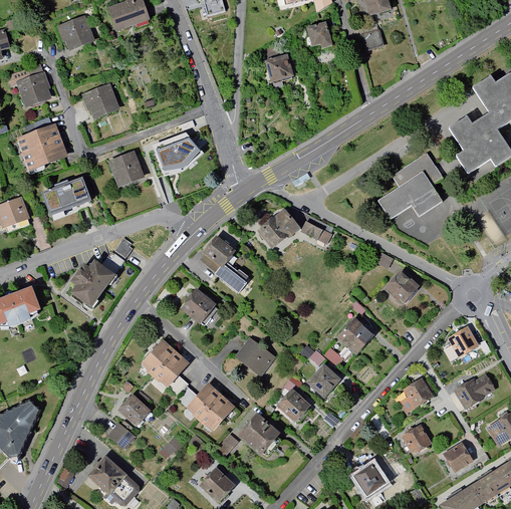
[(108,6),(115,28),(151,17),(145,0),(128,0),(108,6)]
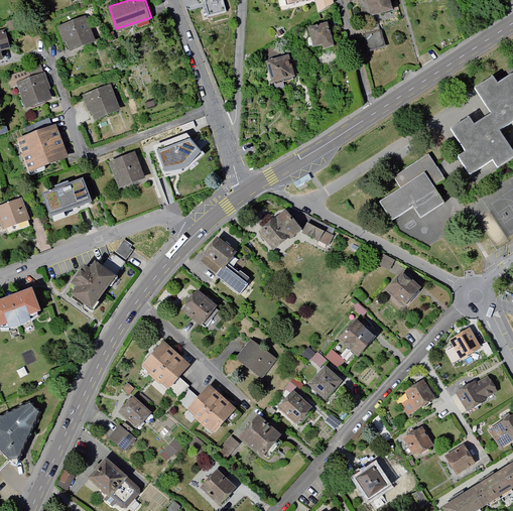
[(368,0),(372,12),(394,6),(392,0),(368,0)]
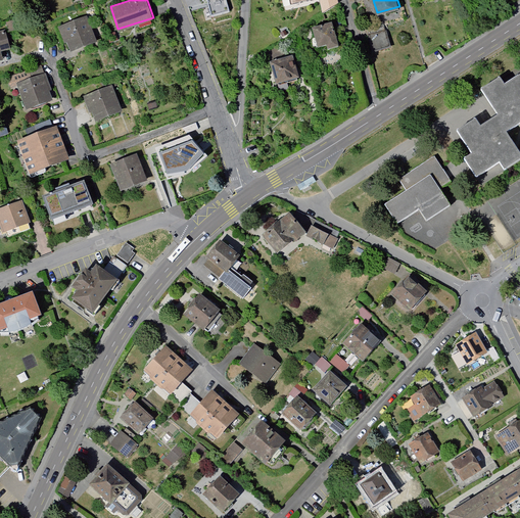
[(315,13),(318,18),(332,15),(331,6),(315,13)]
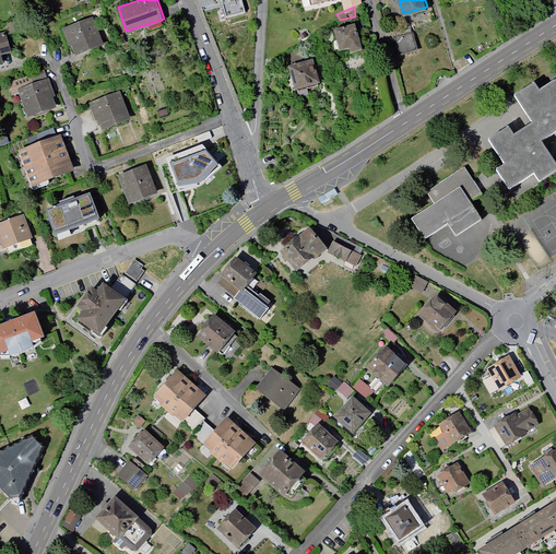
[(62,26),(73,56),(104,44),(93,14),(62,26)]
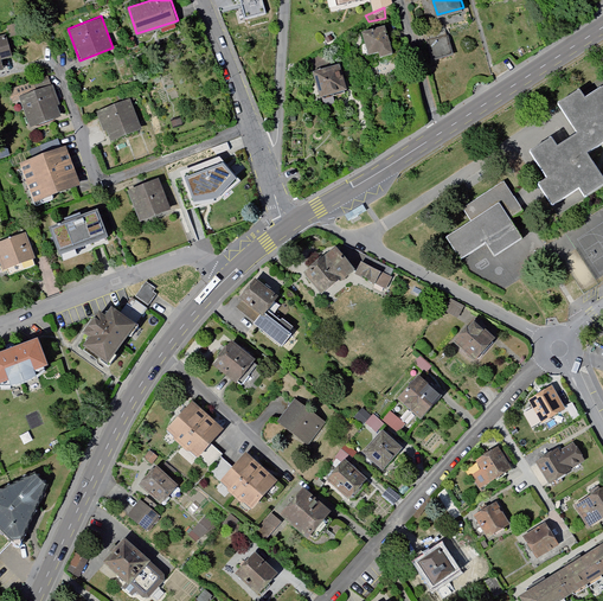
[(424,30),(432,58),(454,52),(446,24),(424,30)]
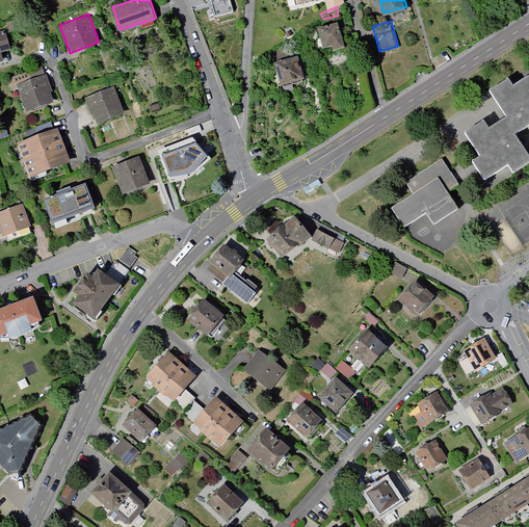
[(326,41),(327,47),(341,45),(337,24),(316,28),(316,31),(314,33),(313,35),(314,42),(316,43),(326,41)]
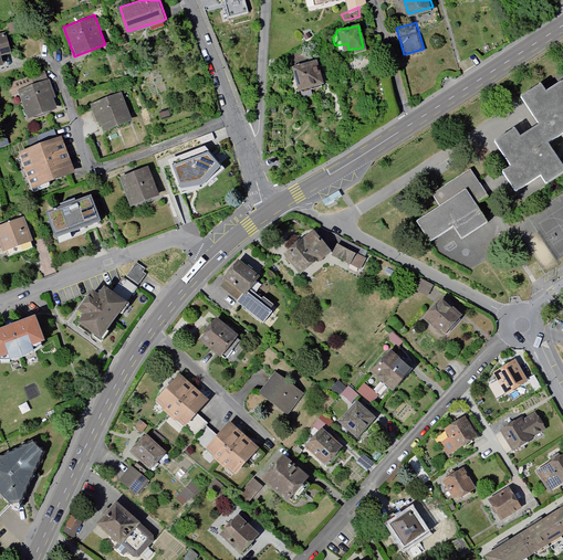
[(0,30),(0,65),(3,65),(0,54),(0,52),(11,50),(4,29),(0,30)]
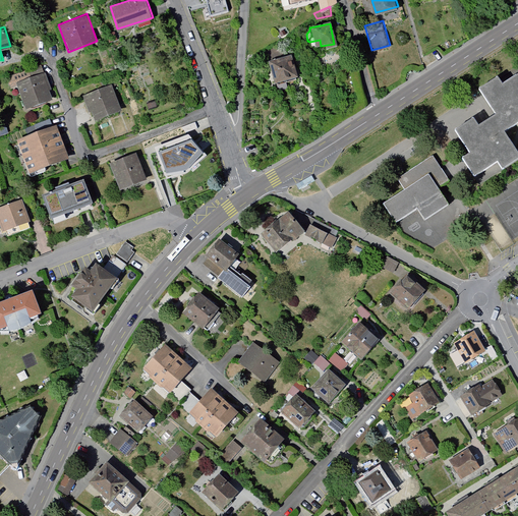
[(292,54),(269,60),(274,81),(274,82),(276,88),(279,89),(287,87),(287,84),(286,78),(297,75),(292,54)]
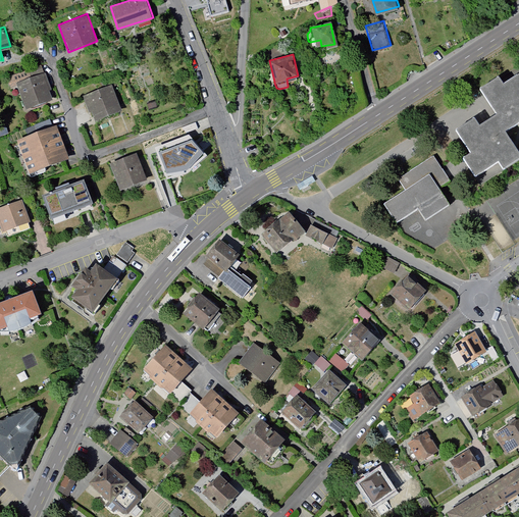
[(27,63),(29,71),(45,67),(43,59),(27,63)]
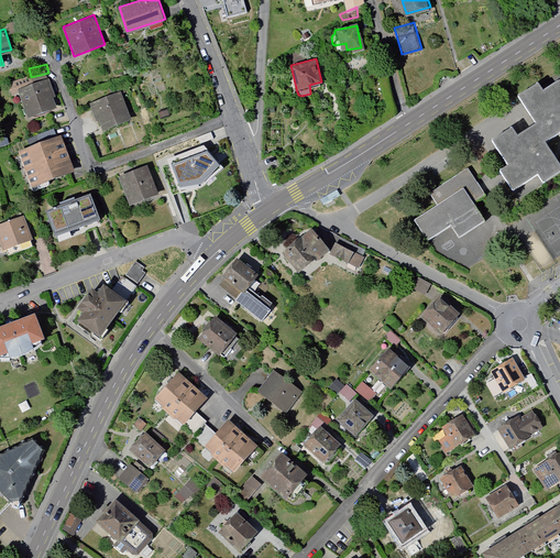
[(513,127),(489,144),(505,167),(495,174),(511,196),(536,177),(542,186),(559,174),(559,167),(542,144),(559,132),(559,77),(542,88),(541,87),(538,83),(514,100),(531,124),(518,134),(513,127)]
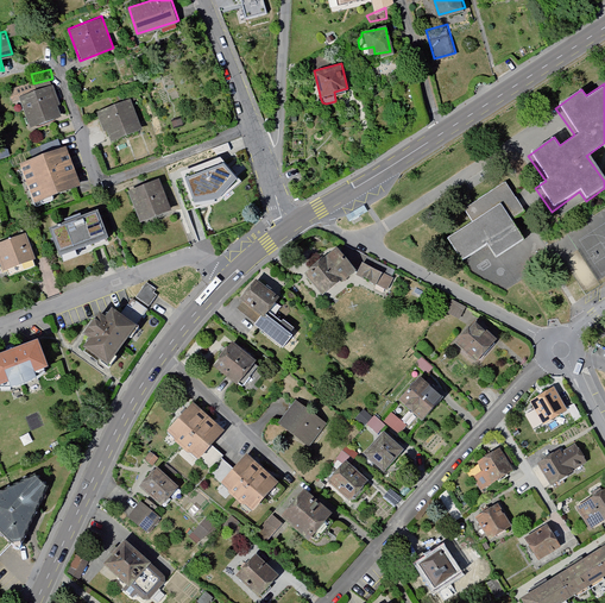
[(54,85),(18,96),(27,127),(63,115),(54,85)]
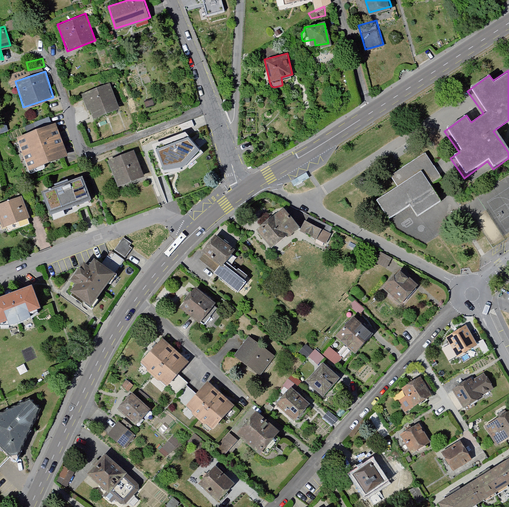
[(80,93),(90,119),(118,108),(108,82),(80,93)]
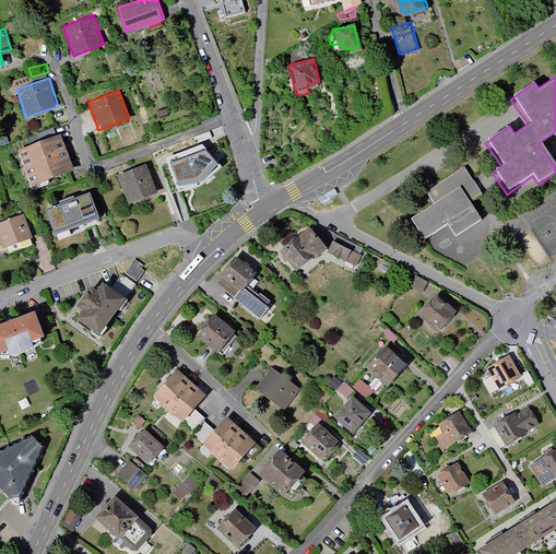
[(166,107),(158,109),(160,116),(168,114),(166,107)]
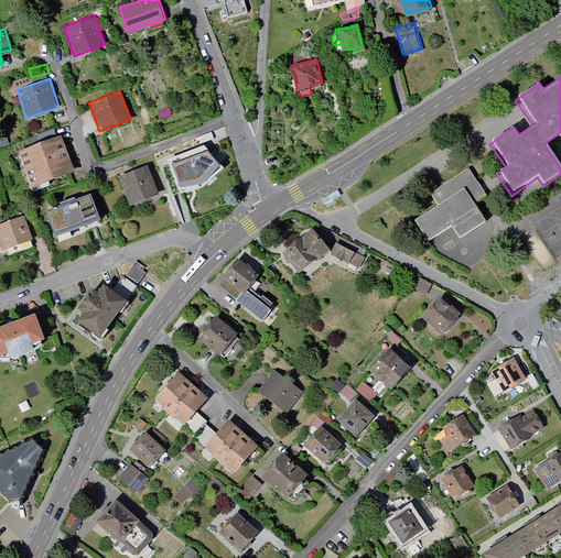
[(63,133),(14,151),(30,192),(78,174),(63,133)]
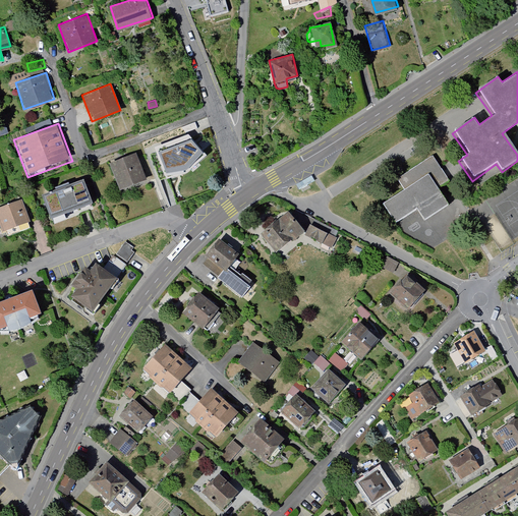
[(210,152),(191,132),(158,145),(171,178),(193,168),(210,152)]
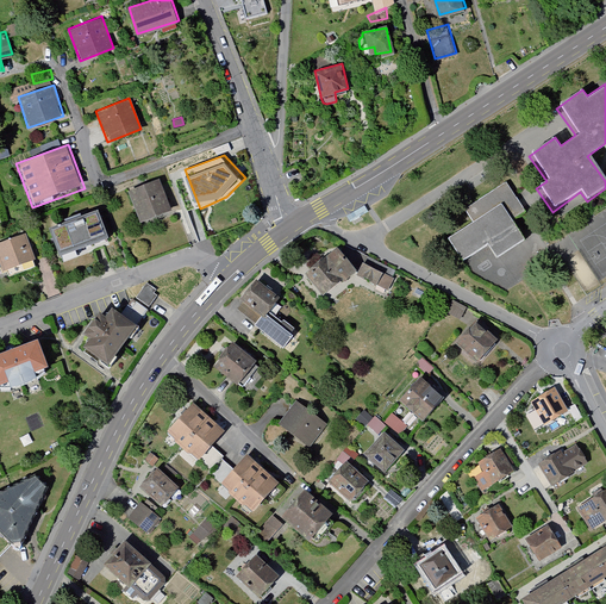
[(127,190),(137,220),(170,210),(161,179),(127,190)]
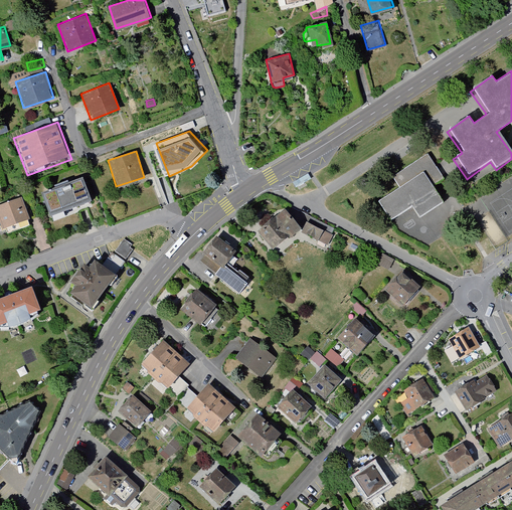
[(393,174),(400,185),(375,202),(391,226),(412,212),(418,221),(444,203),(434,188),(444,181),(424,153),(393,174)]
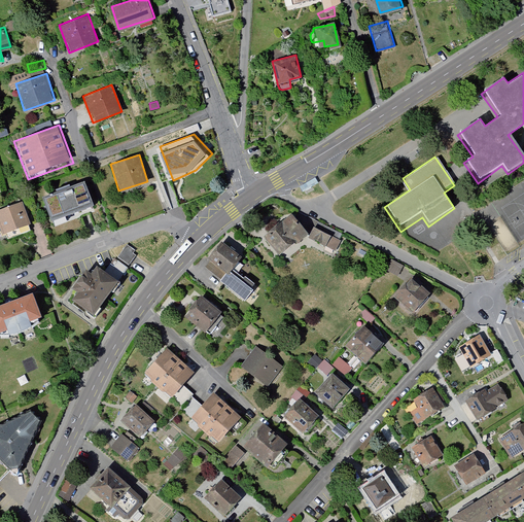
[(70,181),(54,187),(55,193),(41,198),(49,225),(66,219),(64,214),(93,205),(85,183),(71,187),(70,181)]
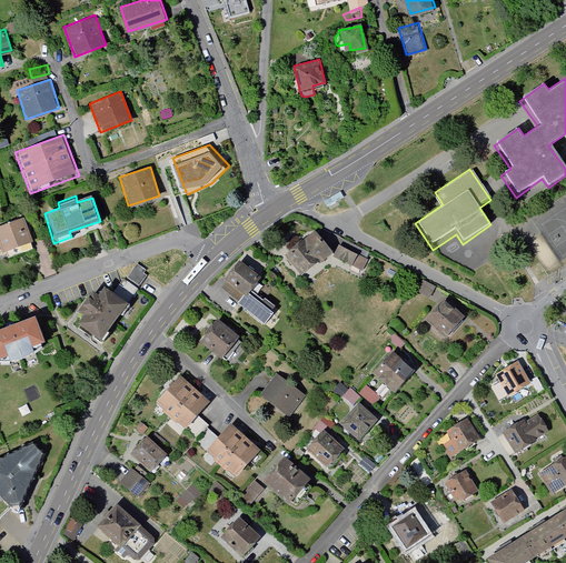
[(0,222),(0,234),(7,250),(37,238),(26,212),(0,222)]
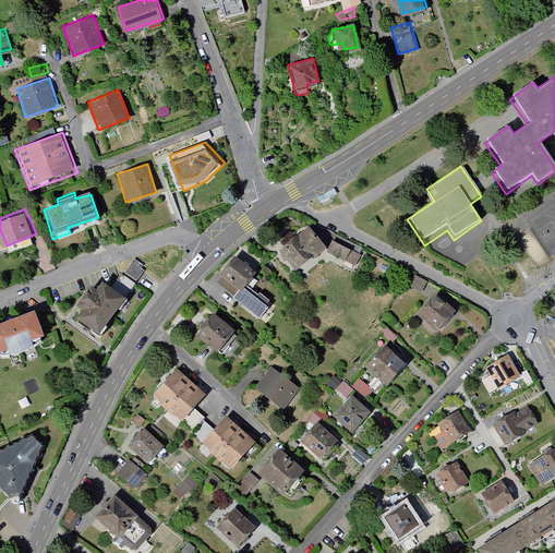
[(279,248),(296,268),(325,247),(310,226),(279,248)]
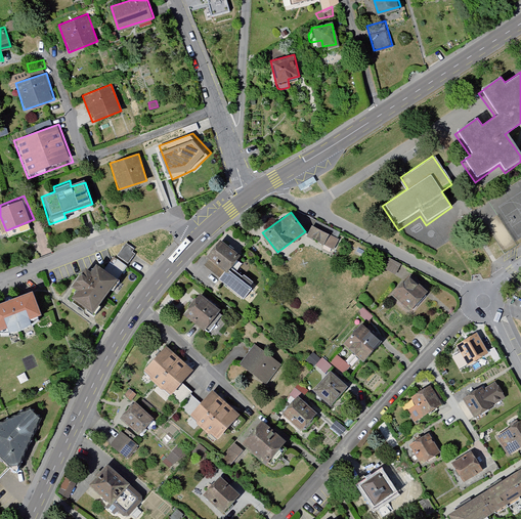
[(342,230),(315,218),(308,234),(335,247),(342,230)]
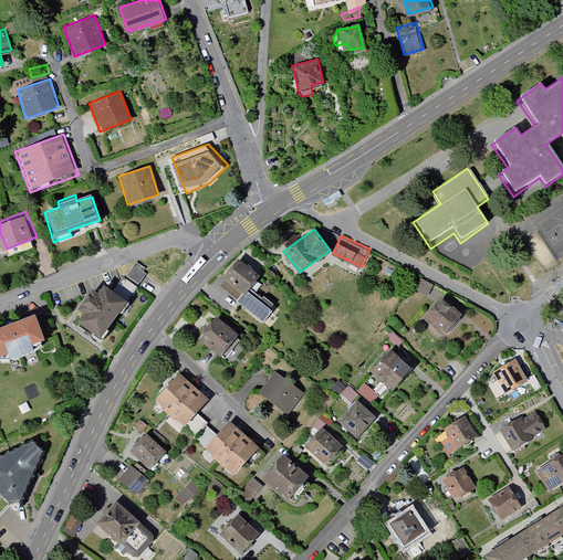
[(241,291),(235,298),(262,320),(274,306),(253,291),(263,278),(236,256),(221,275),(241,291)]
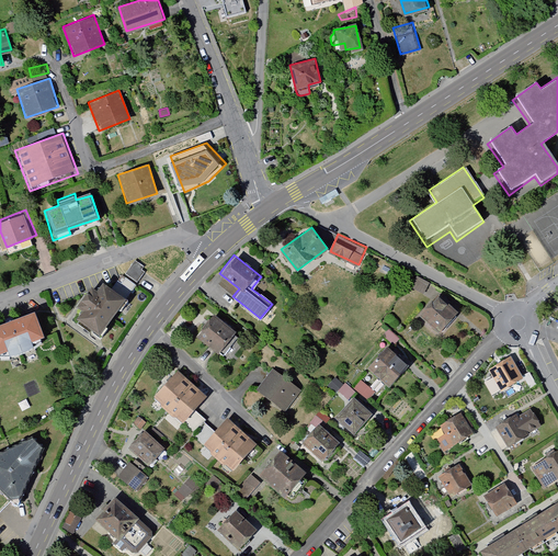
[(126,272),(139,280),(147,270),(144,268),(146,263),(136,258),(126,272)]
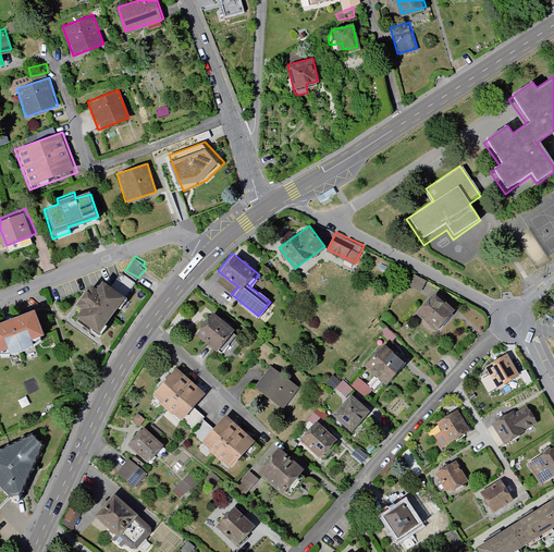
[(77,308),(72,317),(96,336),(128,296),(138,282),(125,273),(122,278),(118,276),(111,286),(101,281),(94,291),(88,286),(73,306),(77,308)]
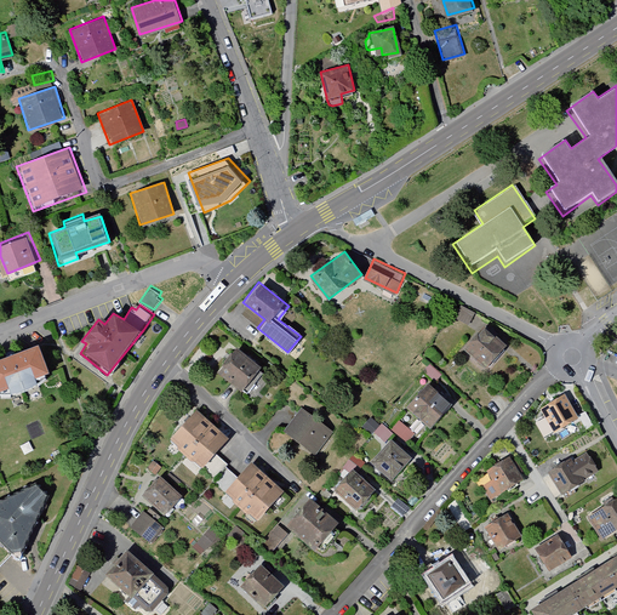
[(483,328),(464,349),(485,366),(503,345),(483,328)]
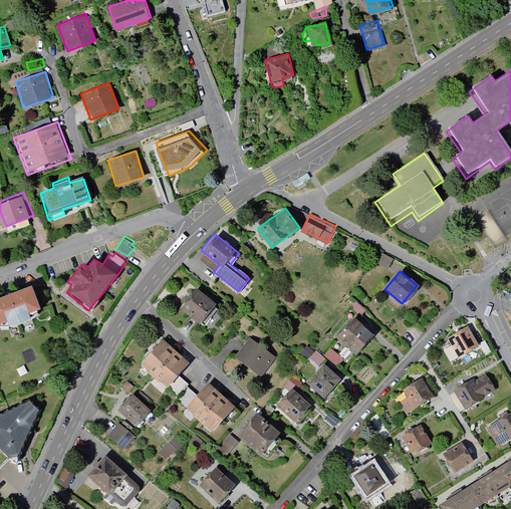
[(194,286),(177,306),(197,322),(214,302),(194,286)]
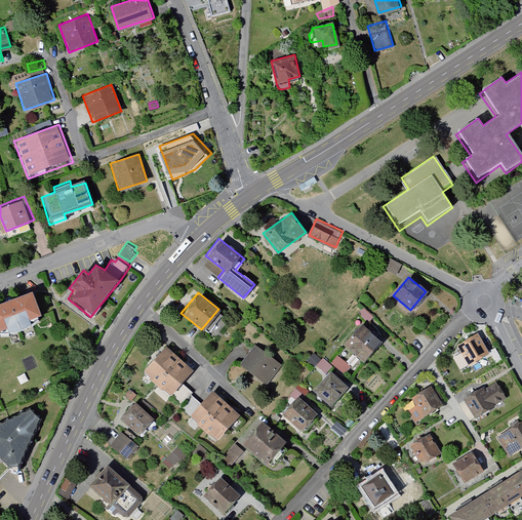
[(35,293),(0,304),(0,331),(4,330),(6,335),(18,333),(30,329),(28,322),(43,316),(35,293)]
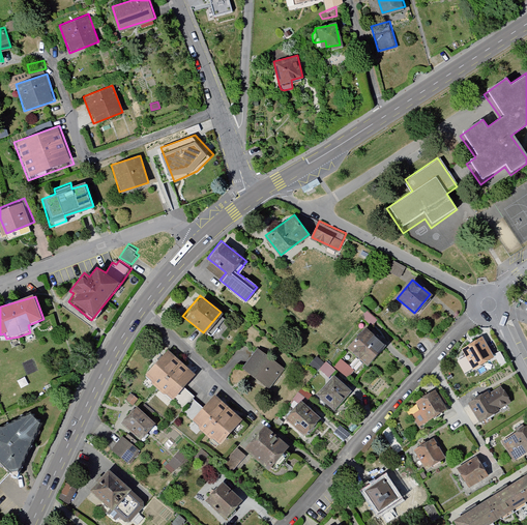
[(362,316),(373,324),(378,317),(368,310),(362,316)]
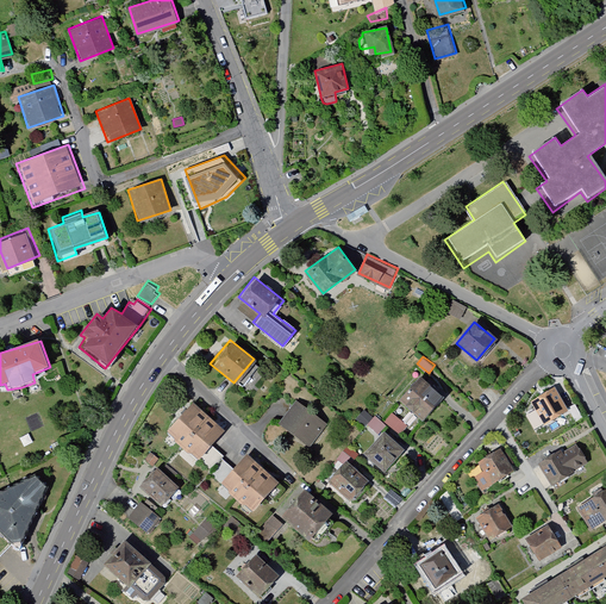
[(417,374),(395,399),(419,421),(442,396),(417,374)]
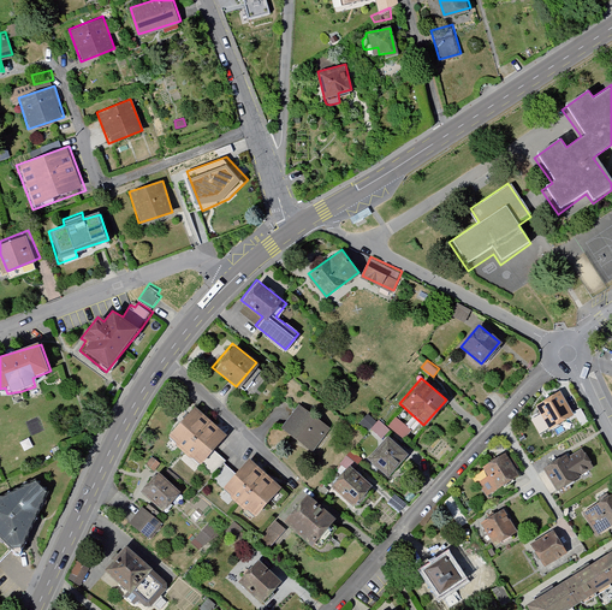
[(534,401),(548,426),(571,414),(557,388),(534,401)]
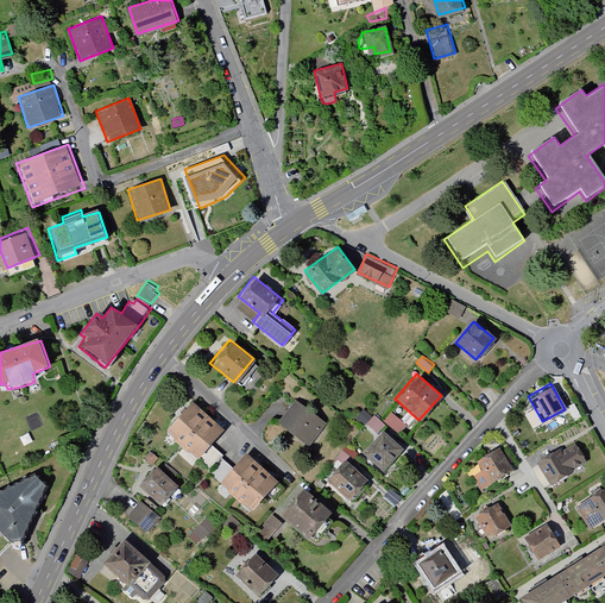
[(296,397),(277,422),(307,444),(326,419),(296,397)]
